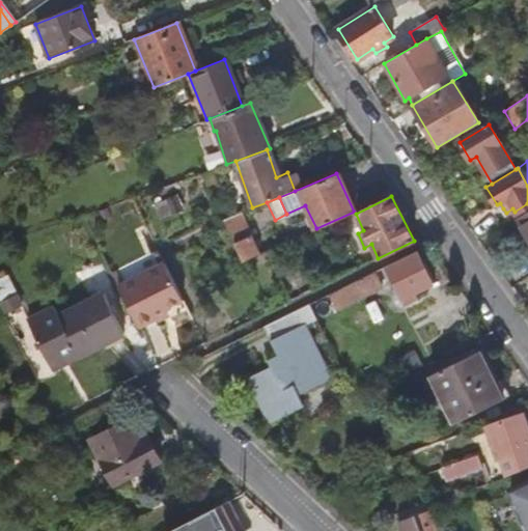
[(527,210),(517,217),(527,235),(527,210)]
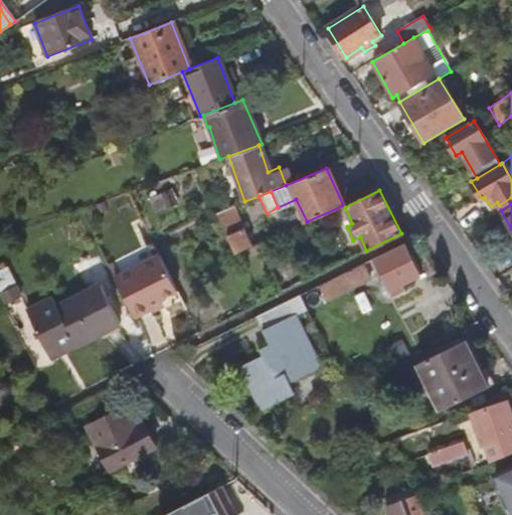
[(234,253),(250,244),(232,206),(214,214),(234,253)]
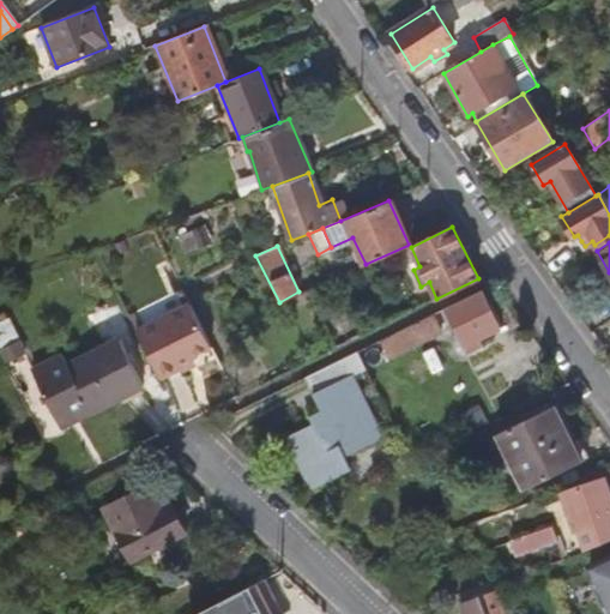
[(320,320),(334,313),(321,284),(307,292),(320,320)]
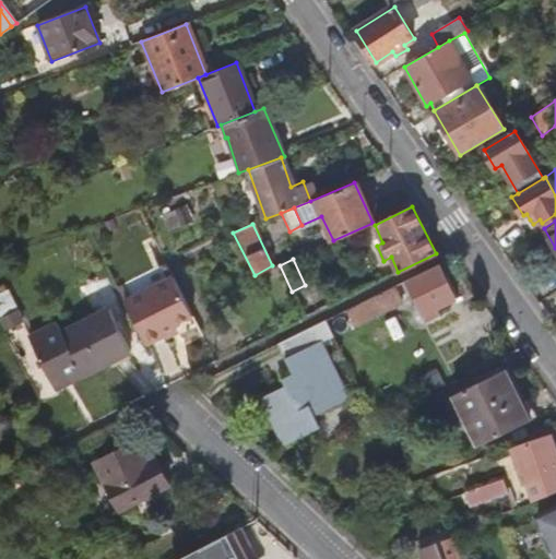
[(145,344),(176,329),(175,324),(192,316),(166,262),(117,286),(145,344)]
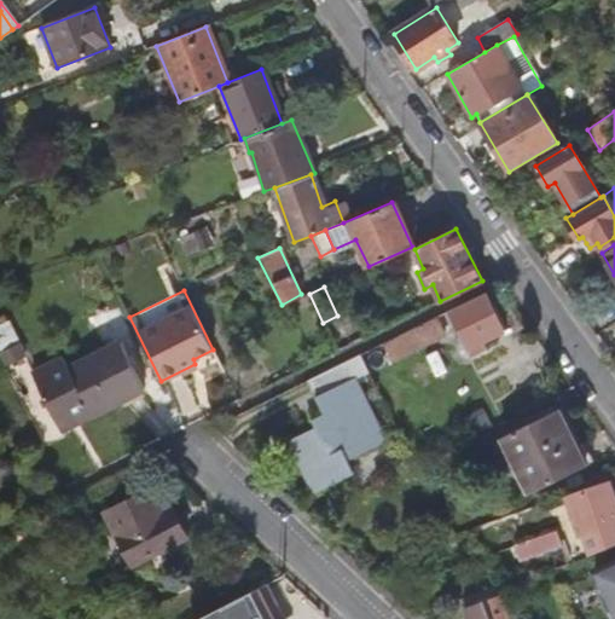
[(487,345),(485,340),(505,330),(487,291),(448,311),(469,353),(487,345)]
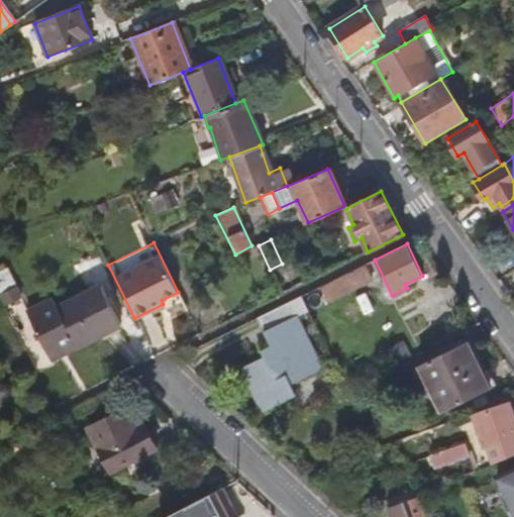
[(327,300),(372,280),(365,265),(320,286),(327,300)]
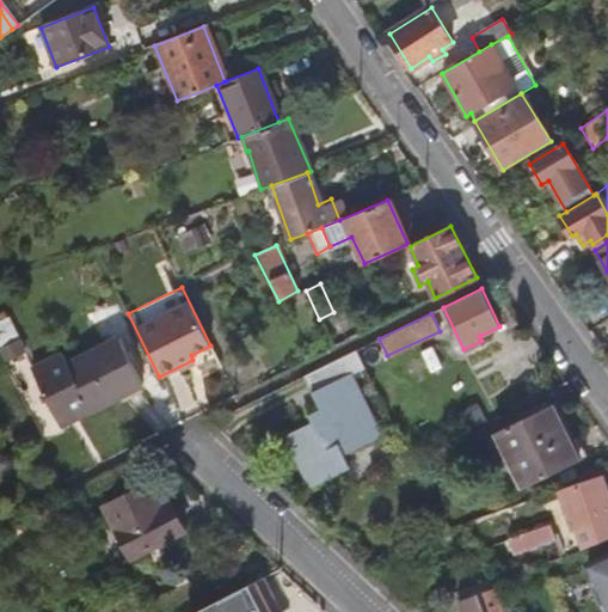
[(20,355),(2,320),(0,322),(0,356),(4,363),(20,355)]
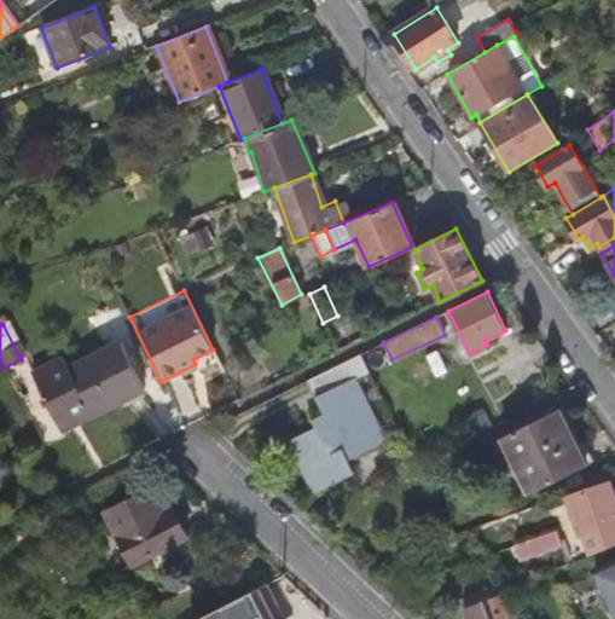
[(144,389),(121,342),(67,368),(65,369),(90,416),(144,389)]
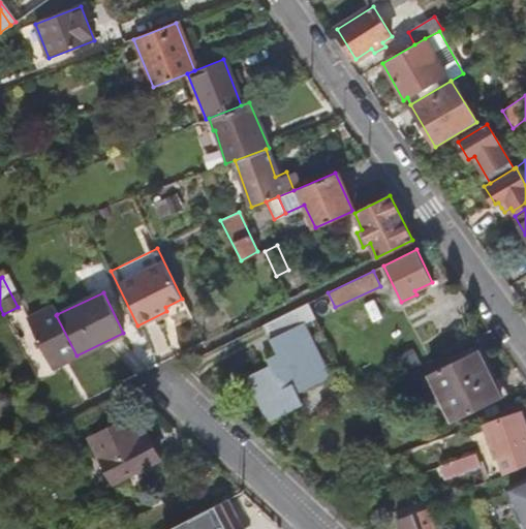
[(298,394),(328,378),(302,325),(315,319),(308,303),(263,325),(277,352),(266,358),(270,365),(248,375),(271,419),(303,404),(298,394)]
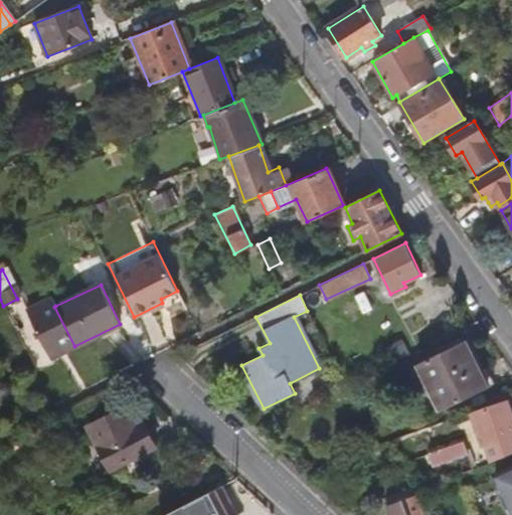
[(51,298),(25,311),(49,358),(74,346),(54,307),(55,306),(51,298)]
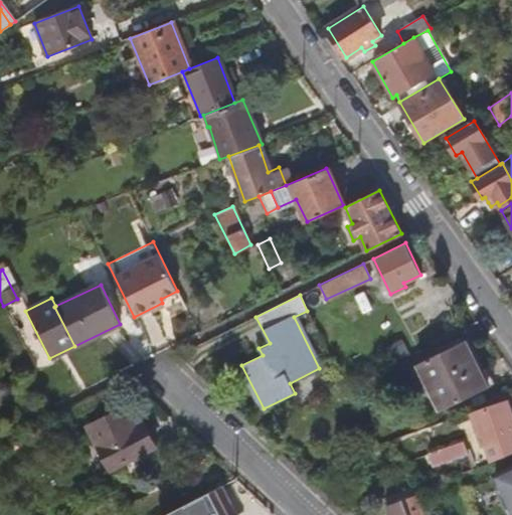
[(436,397),(491,377),(486,367),(481,370),(465,340),(418,364),(436,397)]
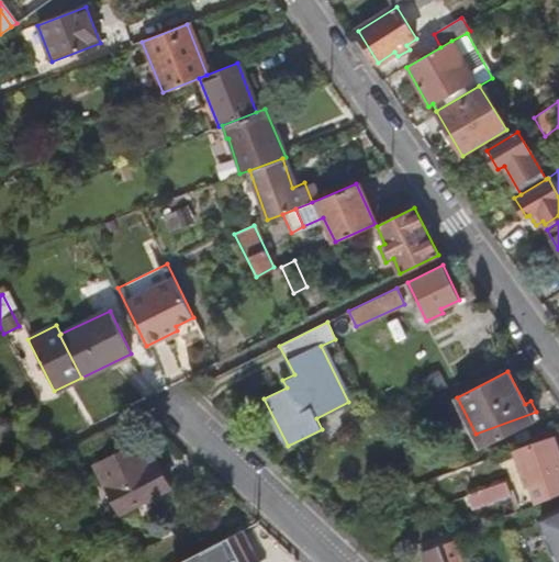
[(481,446),(538,416),(536,412),(476,434),(481,446)]
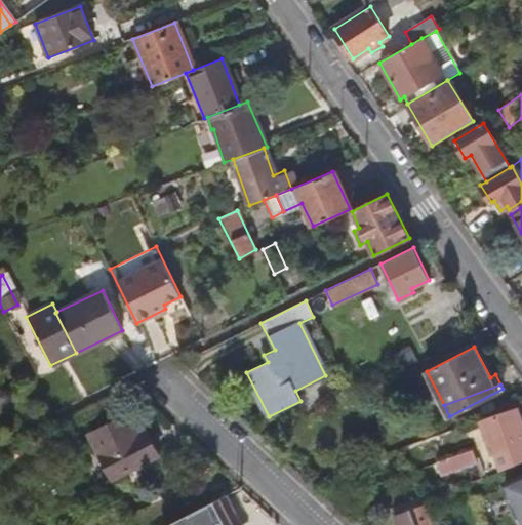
[(521,416),(519,408),(481,421),(493,455),(504,451),(509,466),(521,460),(521,416)]
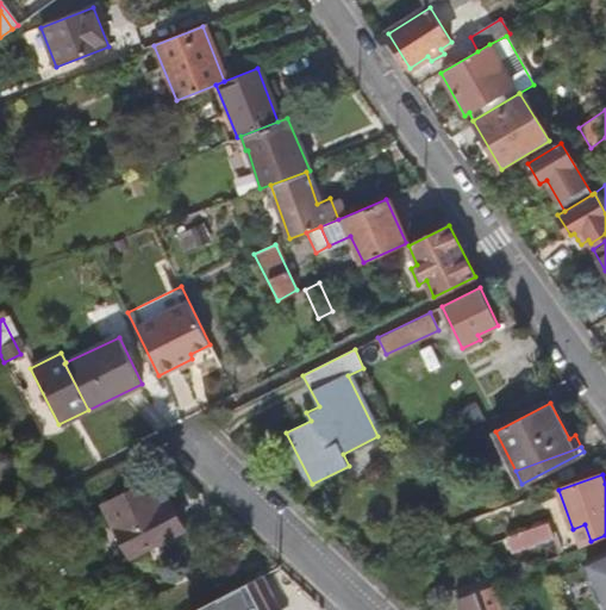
[(127,555),(183,529),(170,500),(160,505),(148,481),(102,504),(127,555)]
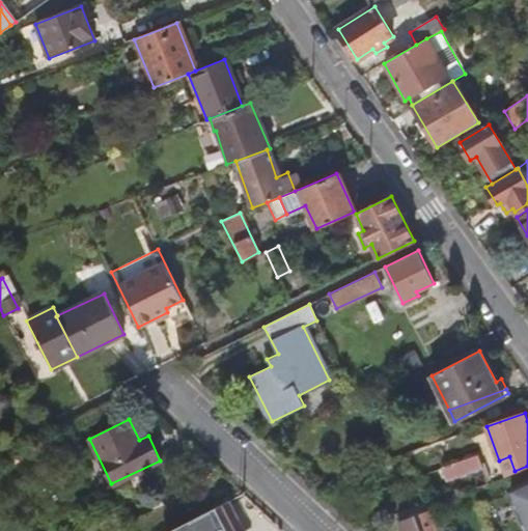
[(444,475),(468,466),(477,486),(488,482),(475,449),(440,464),(444,475)]
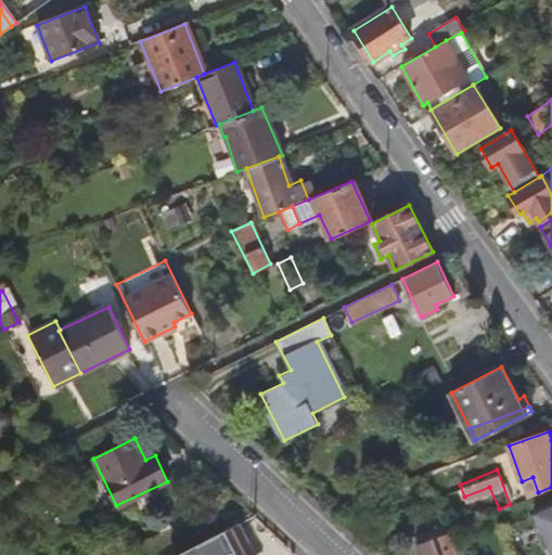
[(551,504),(534,513),(551,554),(551,504)]
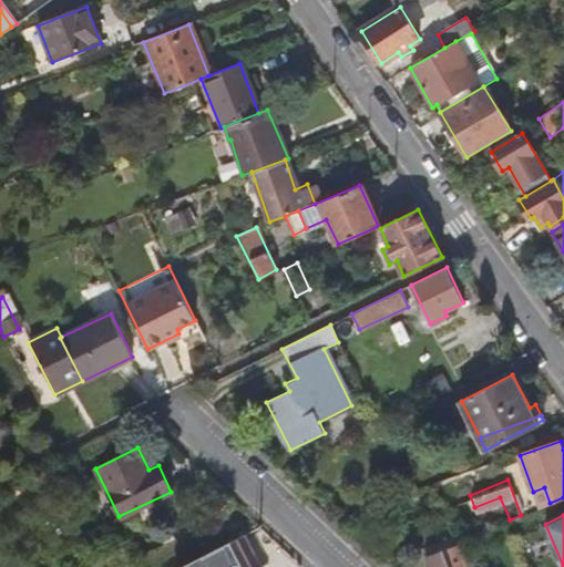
[(252,566),(249,563),(236,538),(188,565),(190,566),(252,566)]
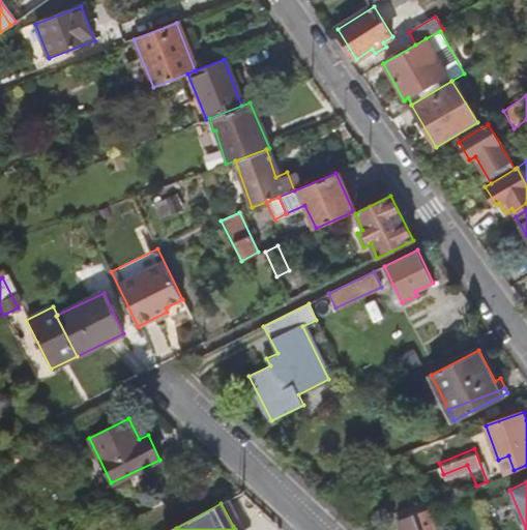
[(414,508),(400,513),(405,529),(433,529),(433,528),(435,527),(429,511),(417,517),(414,508)]
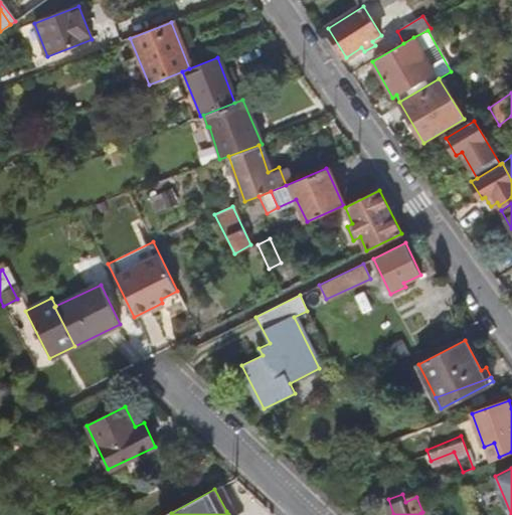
All buildings are outlined.
